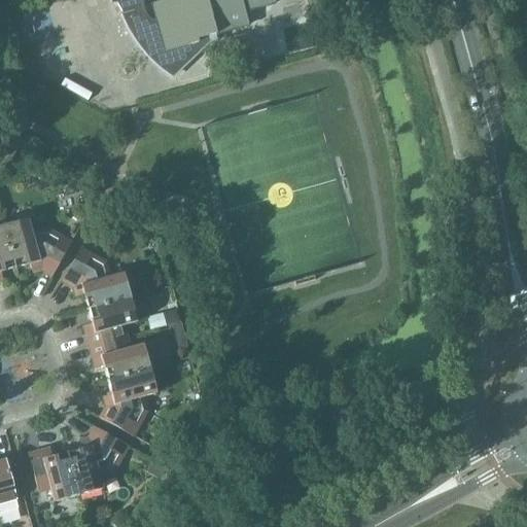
[(110,0),(111,5),(116,4),(121,13),(126,22),(130,30),(134,37),(142,48),(150,59),(160,67),(173,77),(216,35),(248,26),(244,12),(275,4),(273,0),(110,0)]
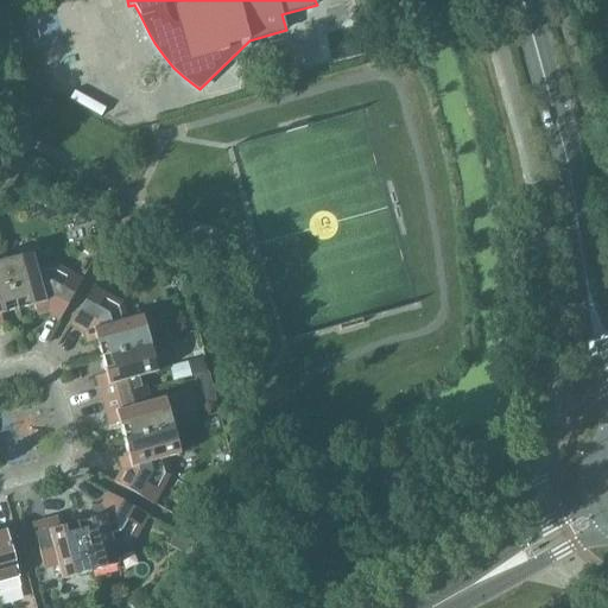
[(33,254),(4,261),(18,311),(35,306),(38,316),(48,314),(59,321),(82,280),(54,264),(37,268),(33,254)]
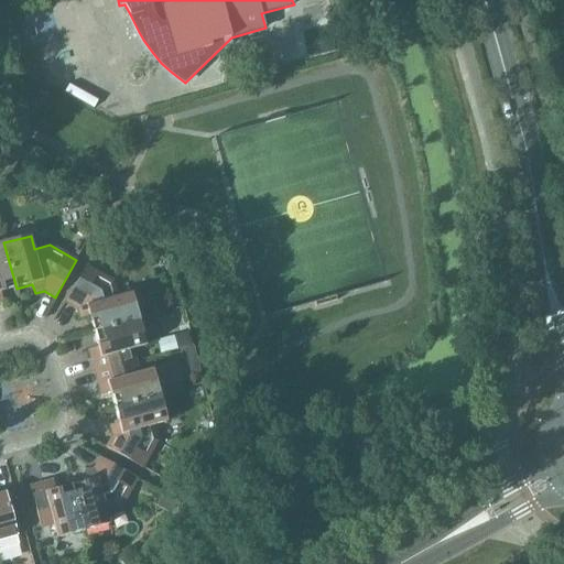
[(1,292),(17,289),(3,242),(0,243),(0,302),(3,302),(1,292)]
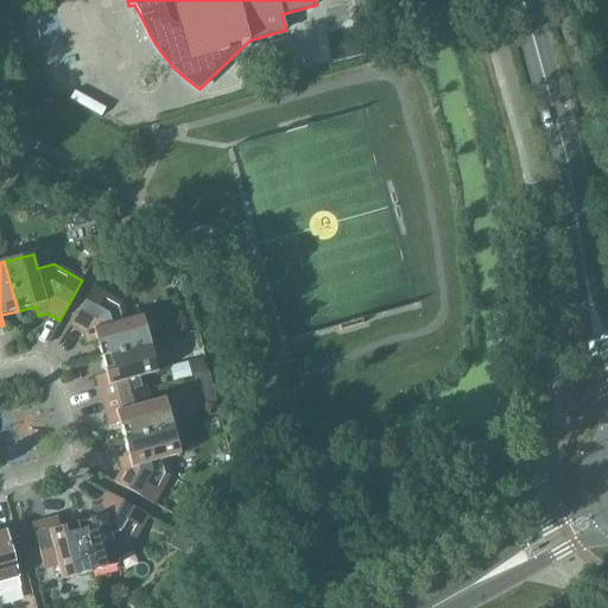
[(87,343),(96,341),(101,359),(150,344),(143,316),(127,320),(122,303),(94,287),(71,327),(83,334),(87,343)]
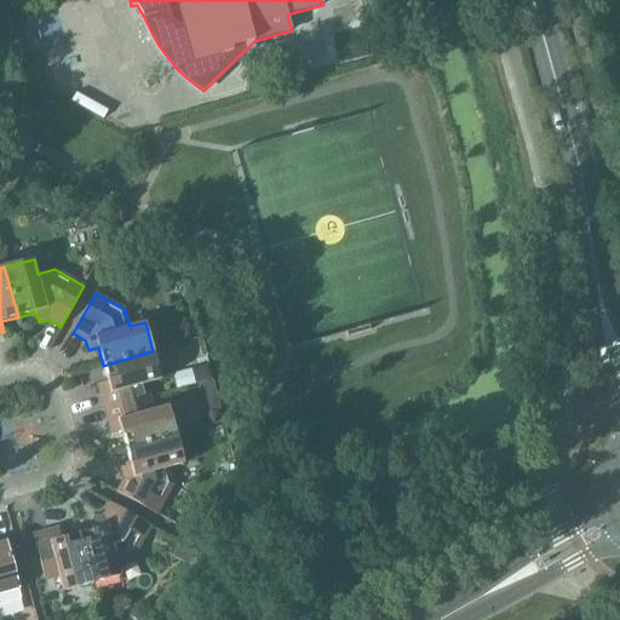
[(104,411),(149,397),(145,384),(161,380),(153,351),(103,366),(108,383),(98,385),(104,411)]
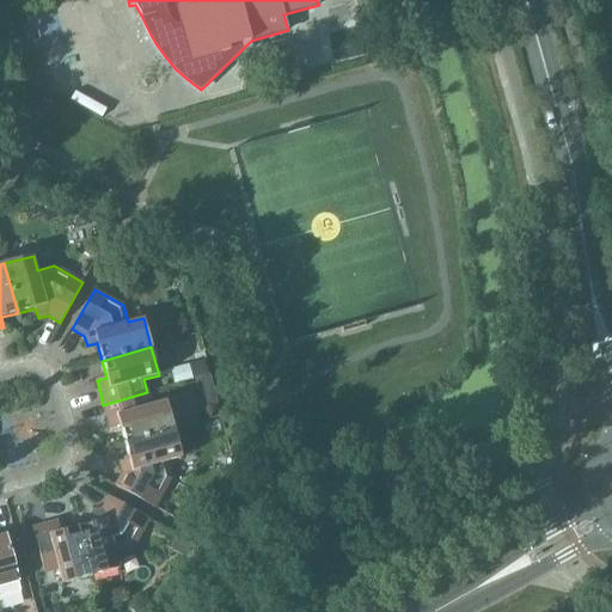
[(207,361),(190,366),(194,379),(210,374),(207,361)]
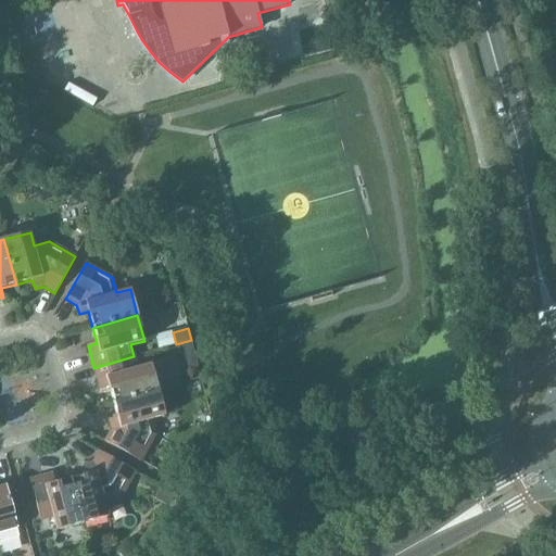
[(113,403),(158,391),(151,365),(137,368),(134,356),(93,368),(100,390),(109,388),(113,403)]
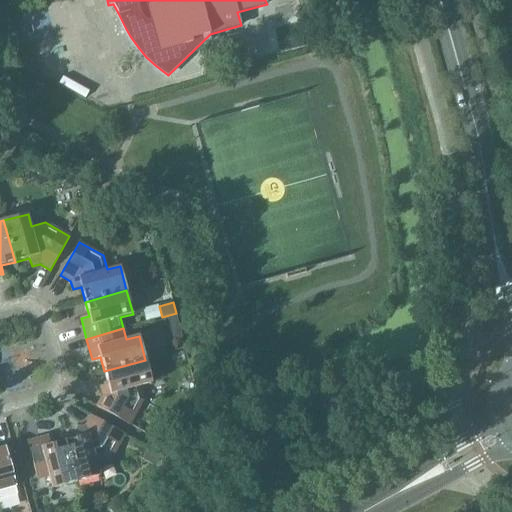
[(183,352),(172,356),(175,364),(185,361),(183,352)]
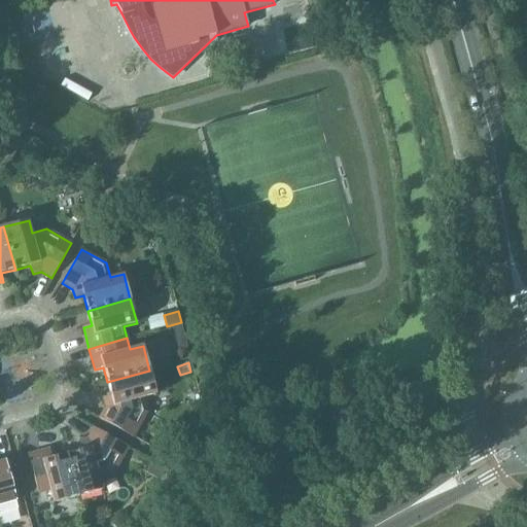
[(99,418),(134,438),(147,413),(144,398),(156,395),(149,371),(107,382),(111,396),(103,399),(105,408),(99,418)]
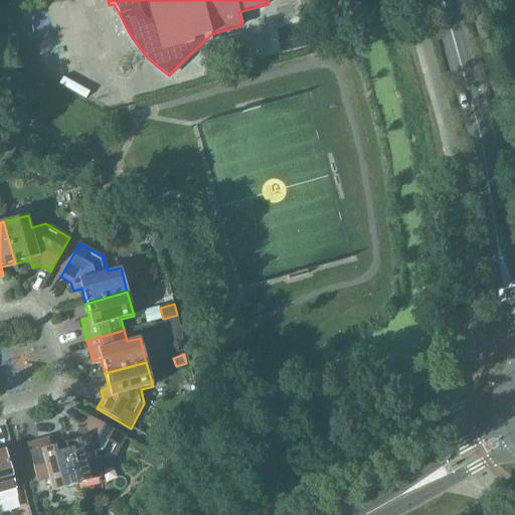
[(79,440),(65,444),(76,485),(101,478),(97,466),(112,462),(125,438),(92,418),(86,428),(77,432),(79,440)]
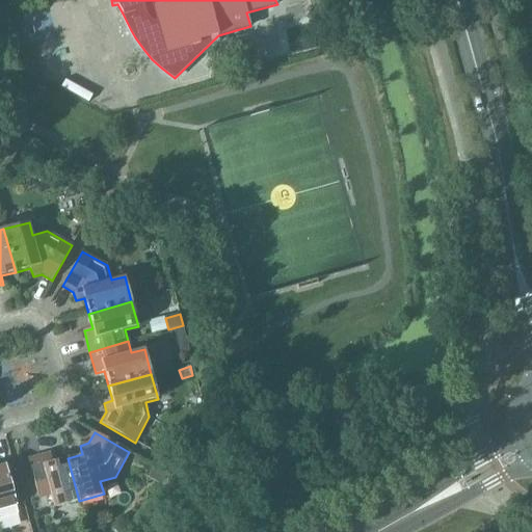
[(79,501),(68,458),(52,462),(50,453),(28,459),(38,498),(51,495),(54,508),(79,501)]
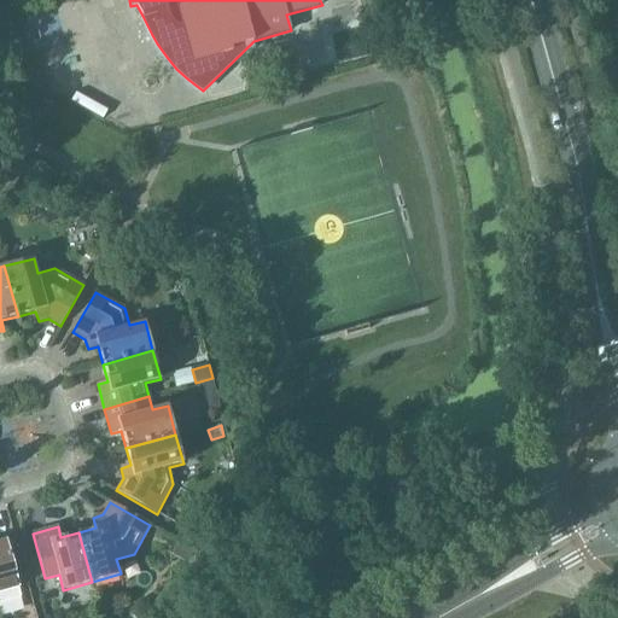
[(0,602),(21,598),(18,587),(6,541),(0,542),(0,602)]
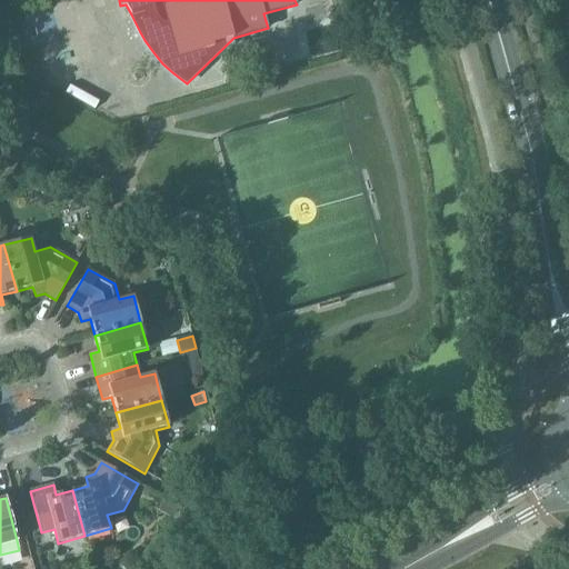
[(166,500),(160,510),(173,518),(179,508),(166,500)]
